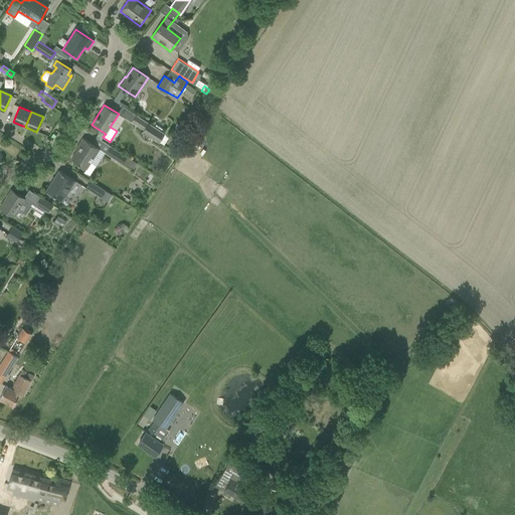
[(143,133),(159,143),(165,133),(136,115),(131,122),(144,131),(143,133)]
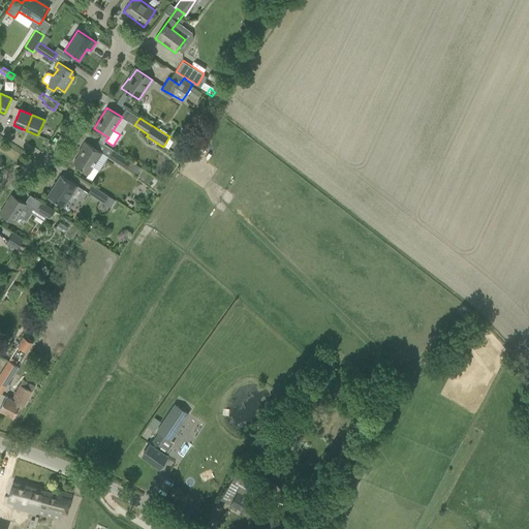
[(1,142),(0,143),(0,151),(16,161),(20,155),(1,142)]
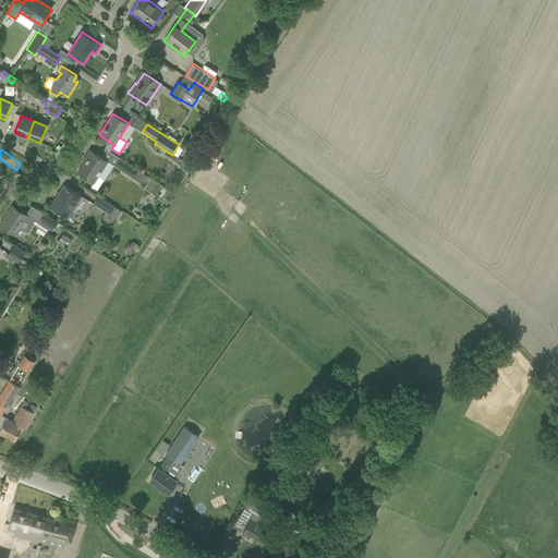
[(104,179),(98,176),(108,161),(89,149),(85,157),(86,158),(76,172),(94,183),(92,186),(97,190),(104,179)]
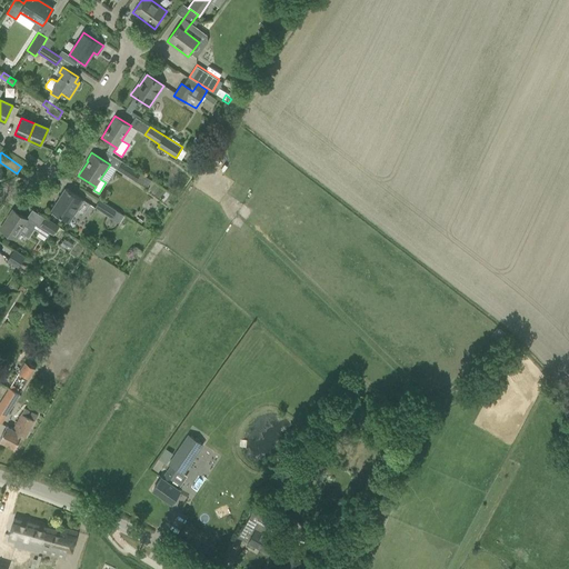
[(122,161),(118,169),(136,181),(141,173),(122,161)]
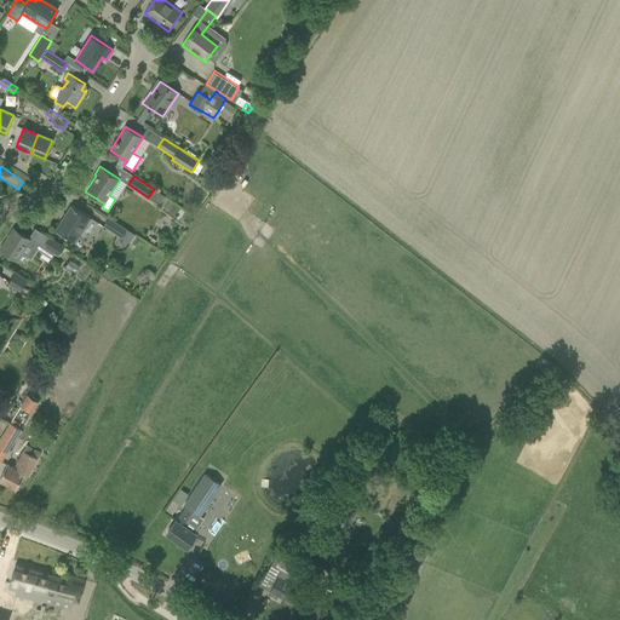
[(55,229),(75,242),(91,218),(70,205),(64,216),(65,216),(62,219),(55,229)]
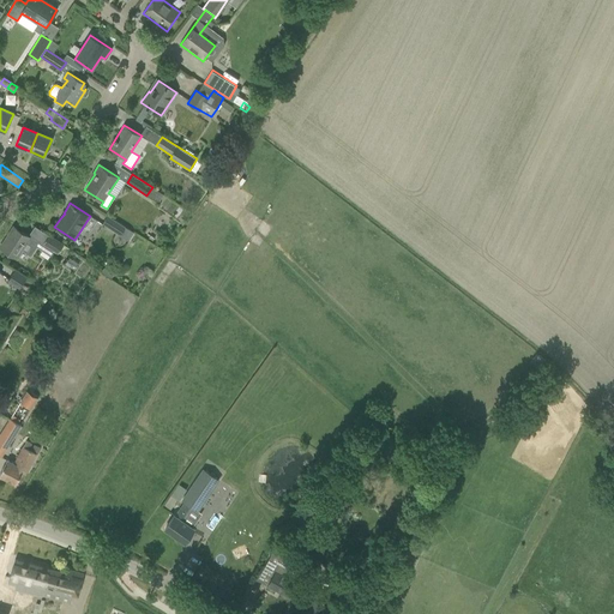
[(102,223),(121,235),(128,240),(133,233),(107,216),(102,223)]
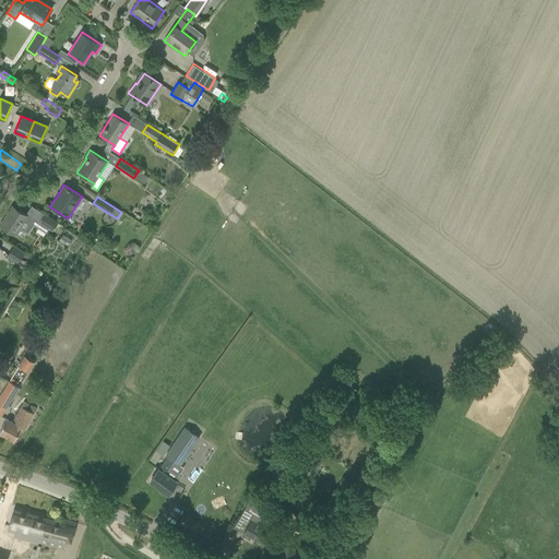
[(12,206),(0,225),(9,232),(15,236),(21,228),(28,234),(36,222),(28,216),(22,212),(12,206)]
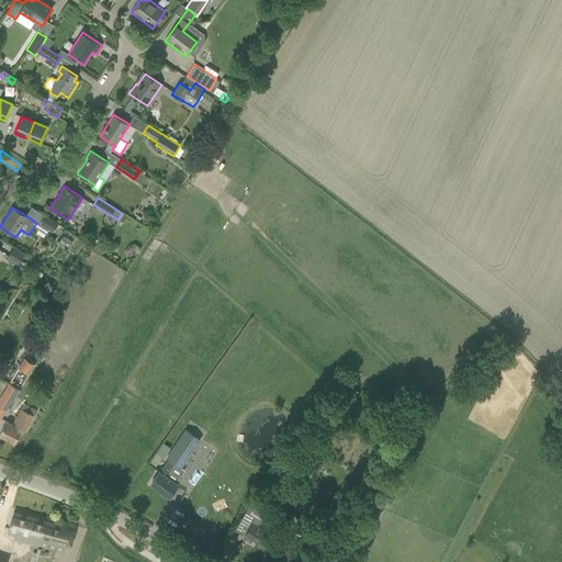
[(38,224),(52,233),(58,224),(44,214),(38,224)]
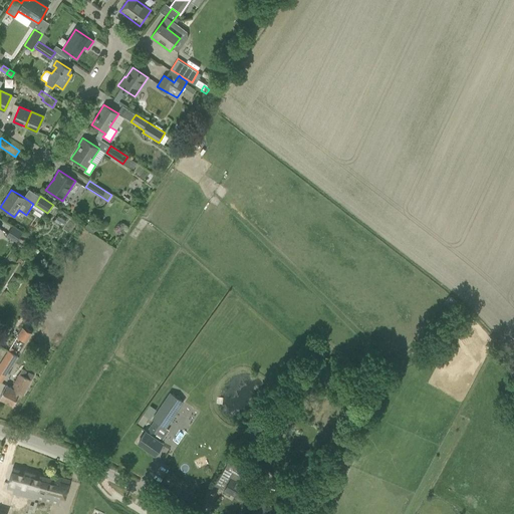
[(6,235),(16,242),(22,233),(12,226),(6,235)]
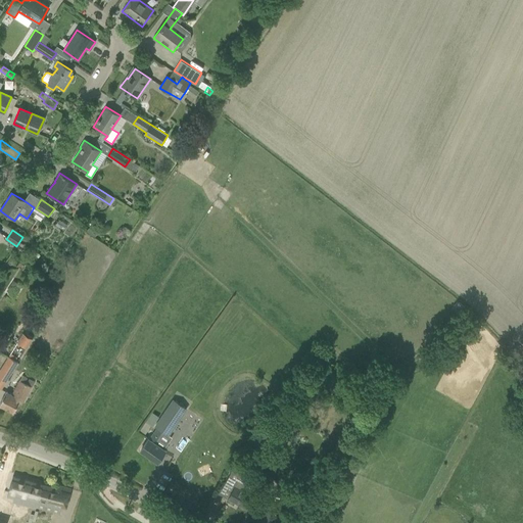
[(22,333),(17,342),(27,347),(32,339),(22,333)]
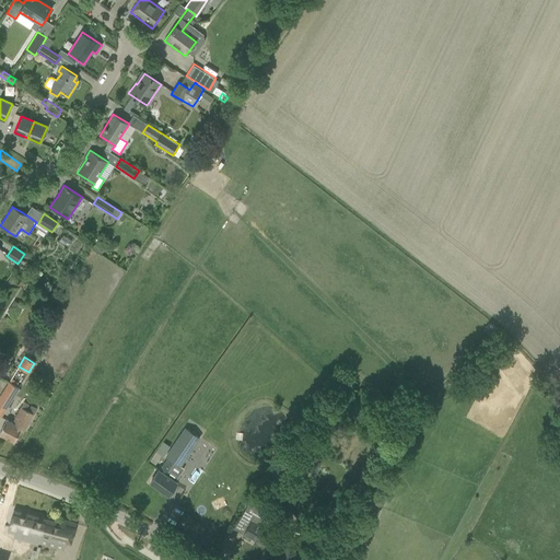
[(0,395),(0,416),(1,417),(19,387),(8,382),(0,395)]
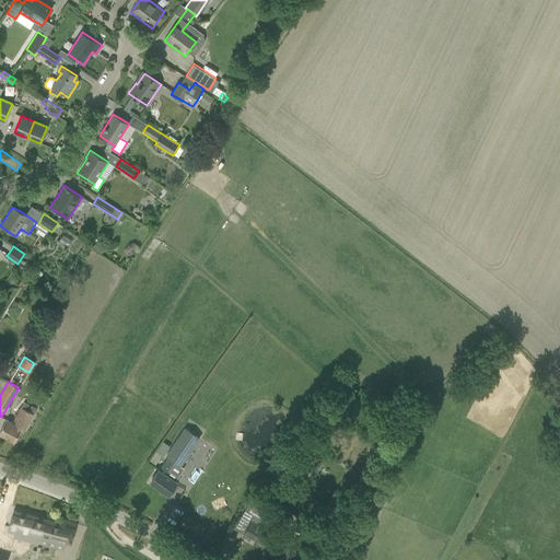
[(12,423),(7,420),(0,431),(0,434),(14,442),(21,428),(25,430),(34,413),(21,407),(12,423)]
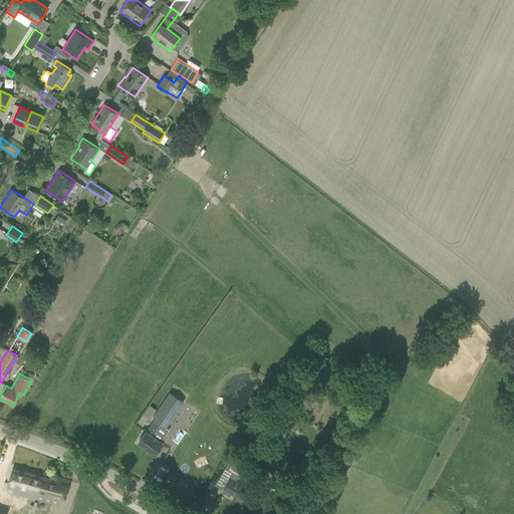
[(146,432),(138,443),(155,455),(163,444),(153,437),(161,425),(165,428),(183,402),(171,393),(152,420),(154,421),(146,432)]
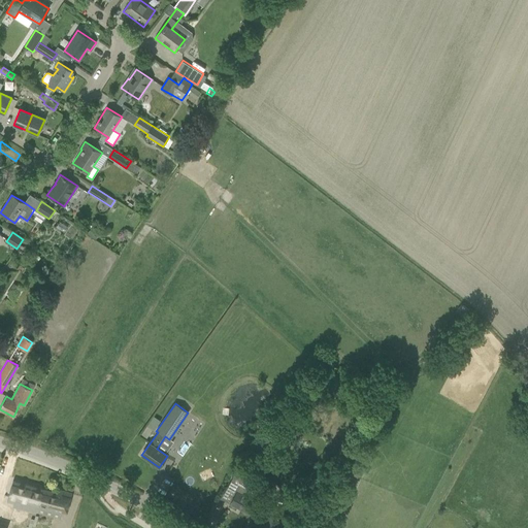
[(146,426),(141,434),(146,438),(153,429),(146,426)]
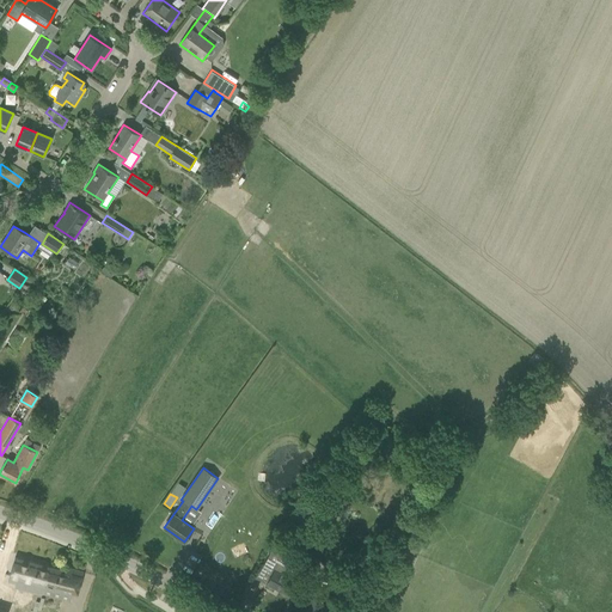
[(234,558),(248,551),(243,543),(230,550),(234,558)]
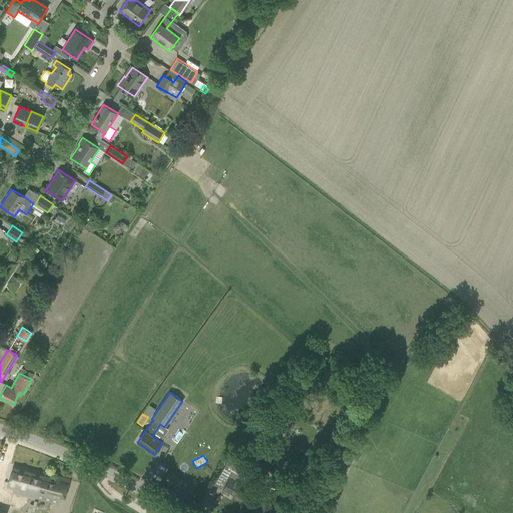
[(242,484),(246,475),(245,464),(230,456),(220,473),(229,478),(223,489),(241,500),(242,499),(247,502),(254,490),(242,484)]
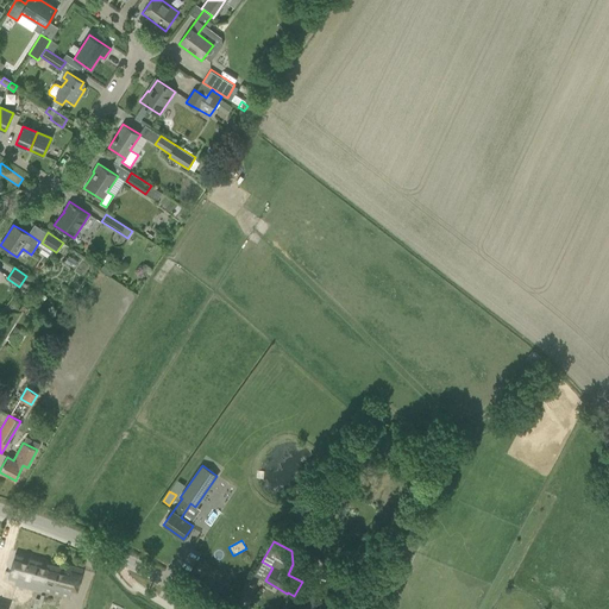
[(14,553),(8,578),(16,581),(17,576),(44,583),(50,564),(14,553)]
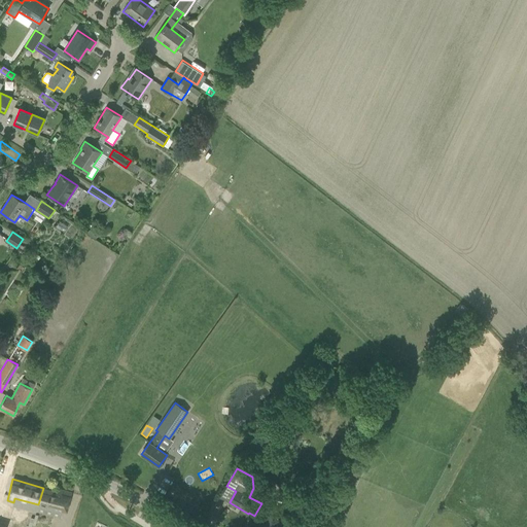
[(43,488),(38,504),(62,512),(61,514),(65,516),(72,492),(58,489),(57,491),(51,490),(43,488)]
